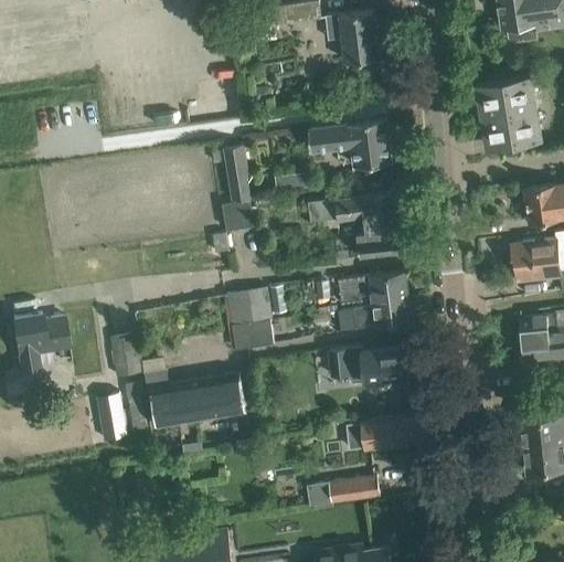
[(563,25),(563,0),(497,0),(501,29),(535,24),(535,30),(563,25)]
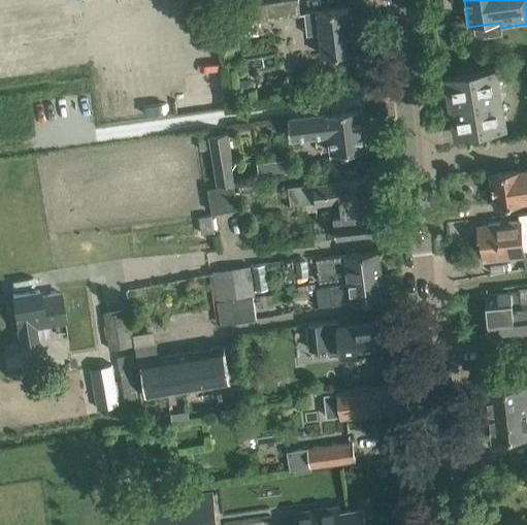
[(259,24),(299,18),(297,1),(217,13),(221,42),(257,37),(255,29),(260,28),(259,24)]
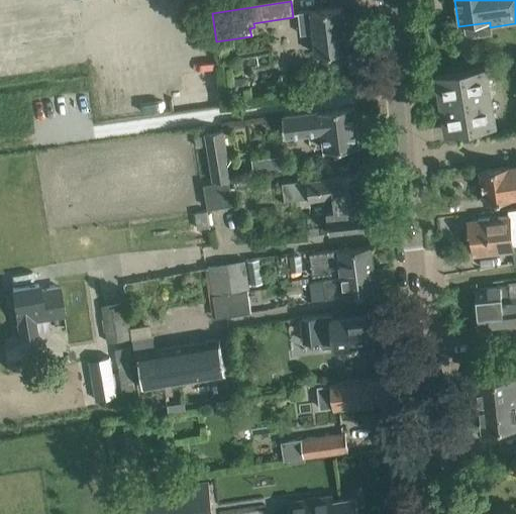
[(348,54),(343,10),(310,14),(310,13),(298,15),(300,37),(312,35),(315,58),(348,54)]
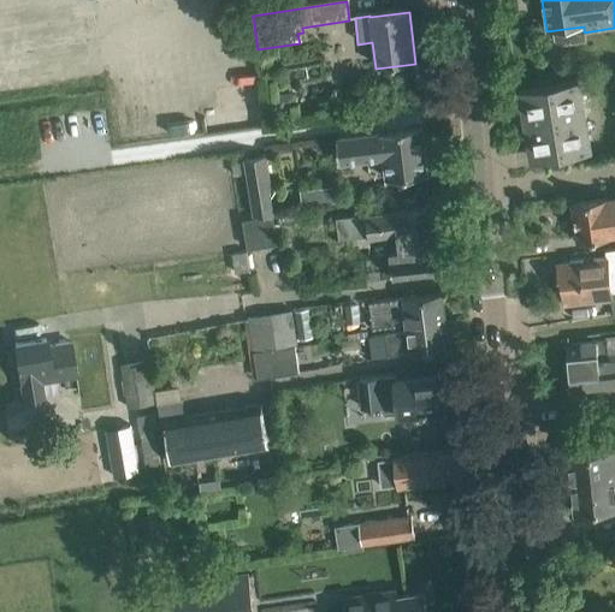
[(578,81),(520,90),(526,126),(584,117),(578,81)]
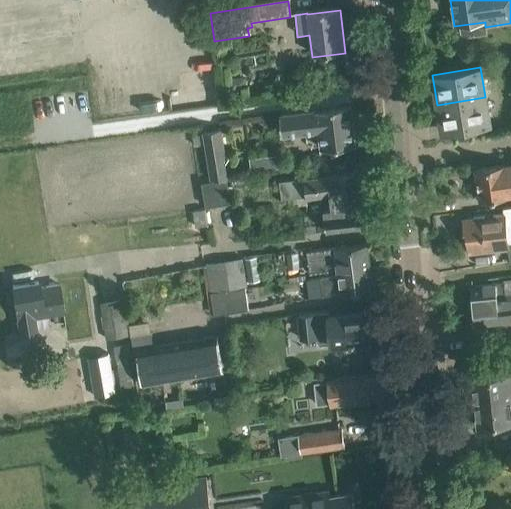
[(175,96),(210,96),(210,74),(175,75),(175,96)]
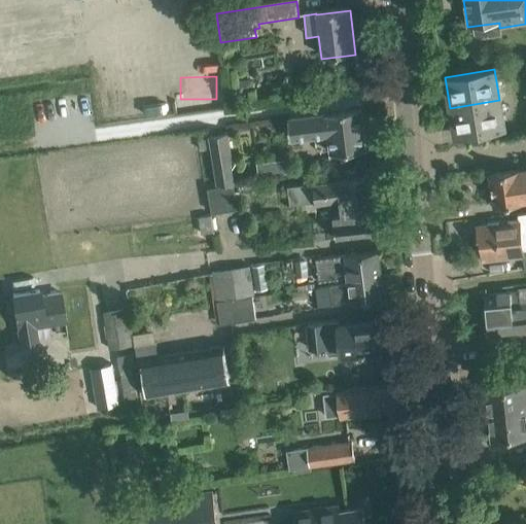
[(252,80),(236,81),(237,94),(253,93),(252,80)]
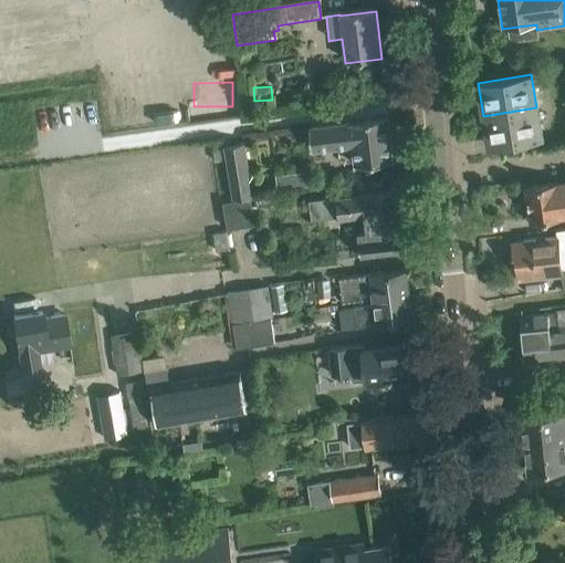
[(542,141),(536,107),(483,116),(489,149),(542,141)]
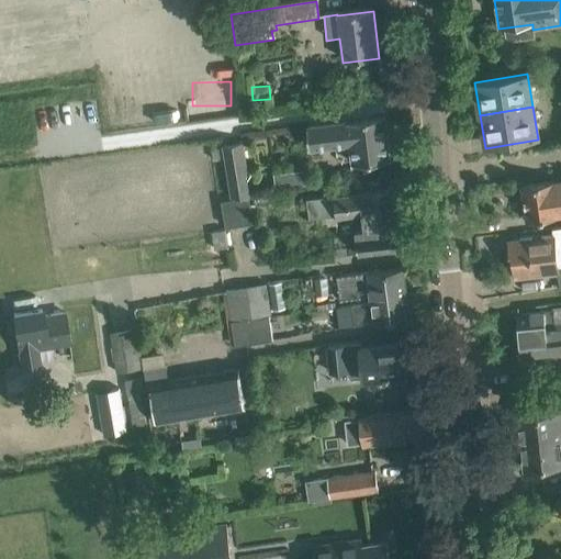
[(390,161),(384,119),(347,123),(347,124),(306,130),(310,152),(349,146),(352,166),(390,161)]
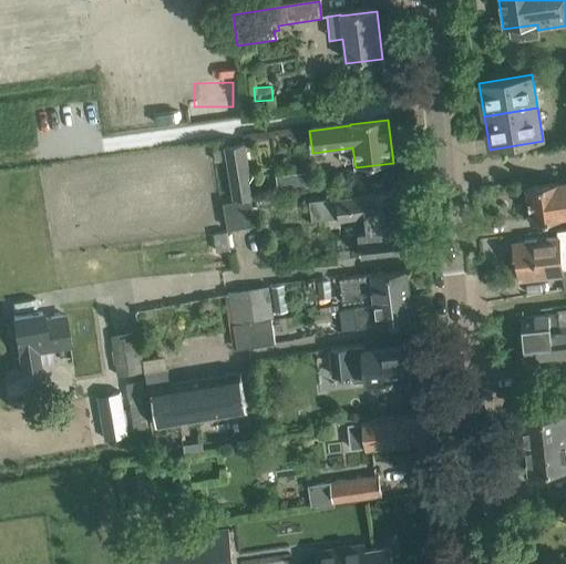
[(253,198),(244,145),(224,149),(233,202),(253,198)]
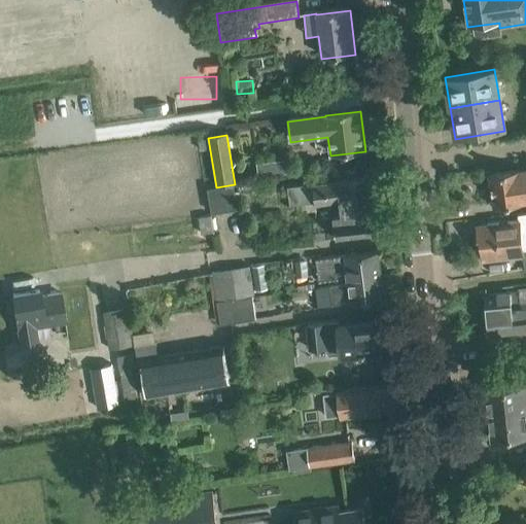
[(210,151),(208,140),(198,142),(200,152),(210,151)]
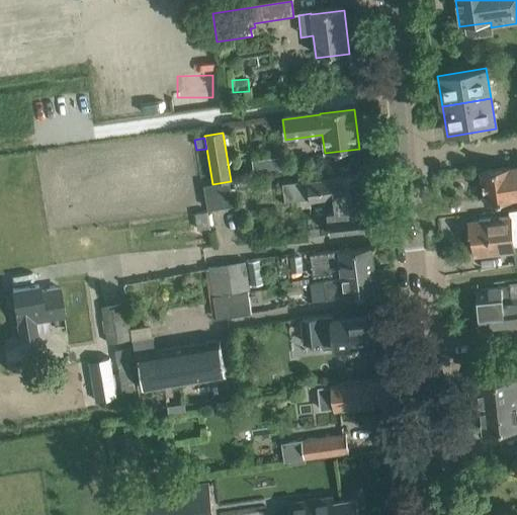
[(516,196),(516,167),(481,173),(486,205),(515,200),(515,197),(516,196)]
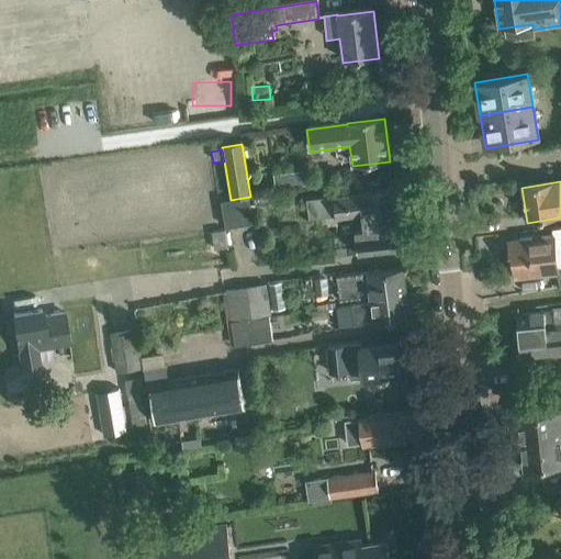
[(404,244),(403,236),(400,234),(400,231),(397,231),(393,191),(306,201),(307,208),(309,221),(322,220),(321,215),(335,213),(336,221),(362,217),(363,231),(355,232),(358,256),(402,250),(402,247),(404,244)]
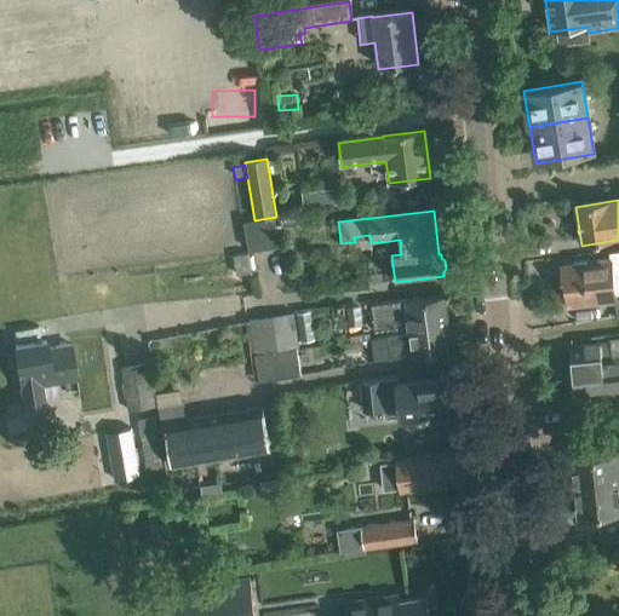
[(247,255),(233,258),(236,277),(250,275),(247,255)]
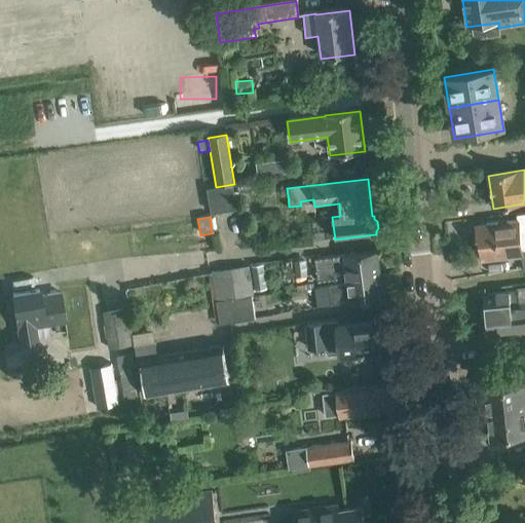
[(496,225),(476,228),(479,252),(481,251),(482,263),(522,258),(521,254),(520,247),(519,232),(524,231),(523,223),(518,223),(496,225)]
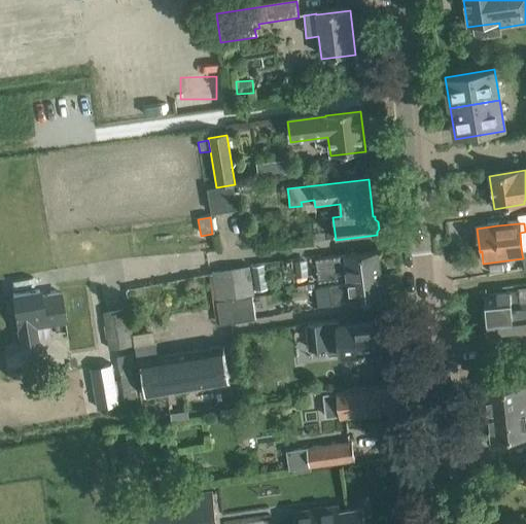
[(324,233),(312,235),(313,243),(325,241),(324,233)]
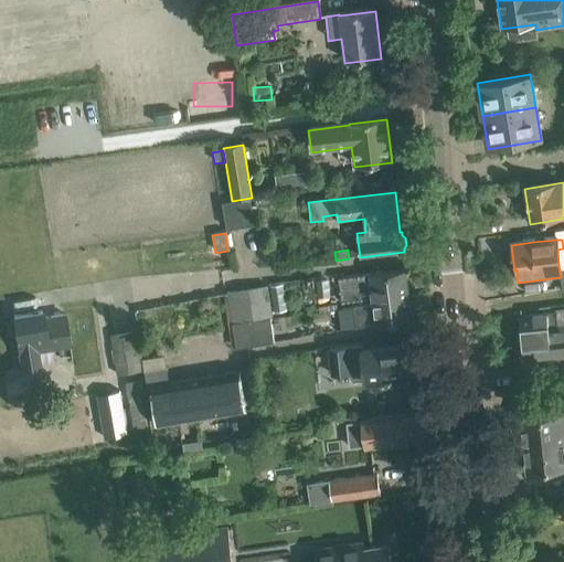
[(408,294),(405,271),(370,276),(338,281),(341,304),(372,299),(373,304),(374,310),(390,308),(389,297),(408,294)]
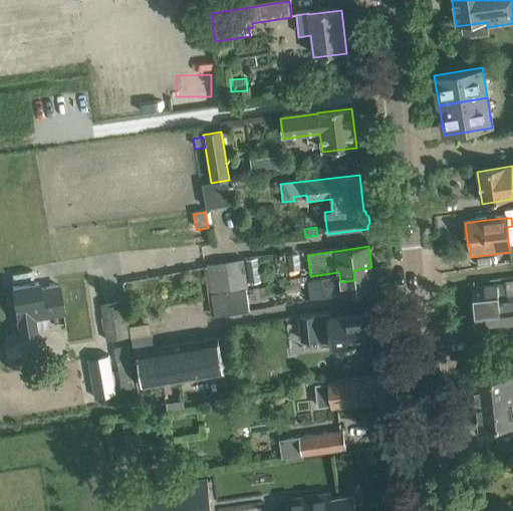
[(229,292),(225,264),(207,267),(211,295),(229,292)]
